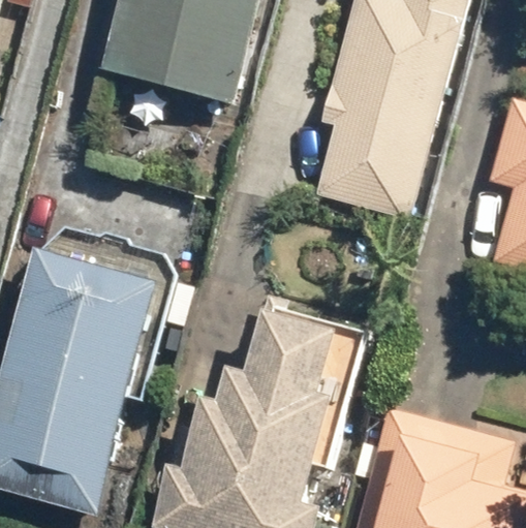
[(118,0),(100,66),(226,102),(254,0),(118,0)]
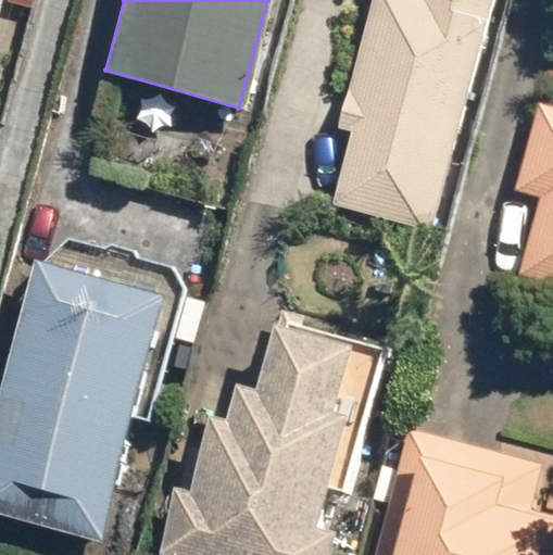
[(332,204),(428,230),(491,0),(372,0),(336,130),(352,136),(332,204)]
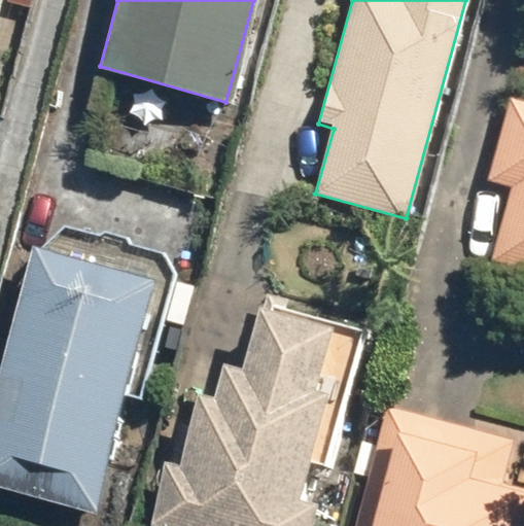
[(523,271),(523,100),(509,97),(486,180),(512,187),(491,263),(523,271)]
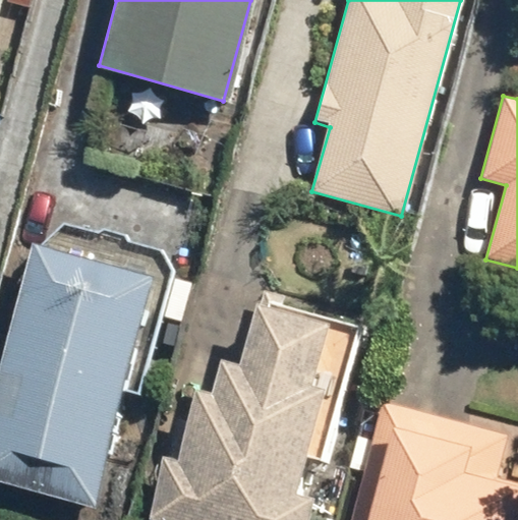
[(38,243),(0,378),(0,484),(92,511),(157,278),(38,243)]
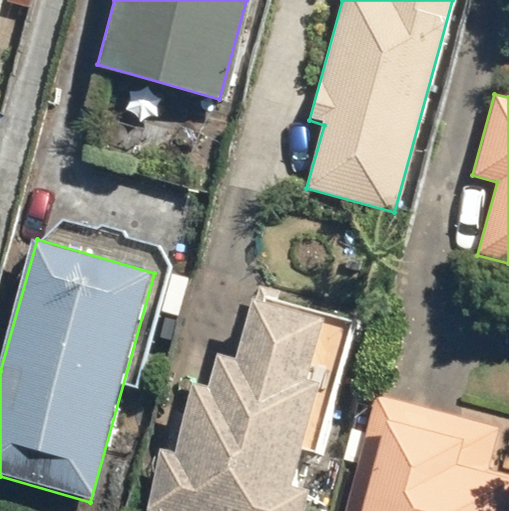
[(161,450),(143,510),(304,510),(310,493),(288,487),(317,381),(308,377),(323,322),(252,302),(237,357),(220,352),(210,389),(194,384),(175,455),(161,450)]
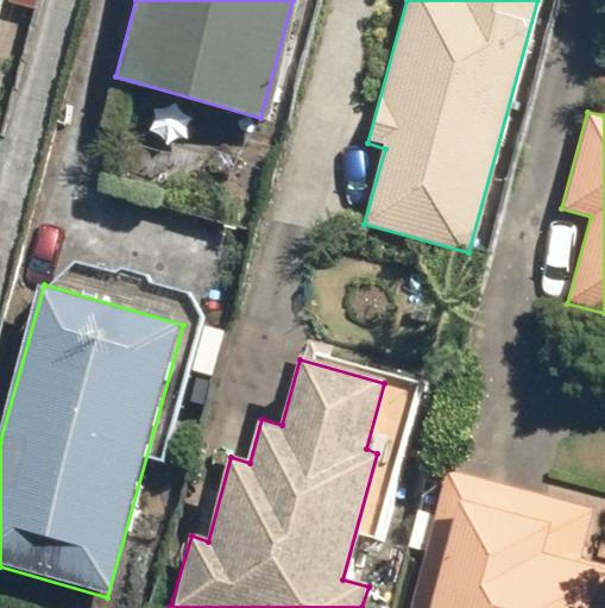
[(448,469),(409,607),(604,607),(604,539),(586,534),(593,508),(448,469)]
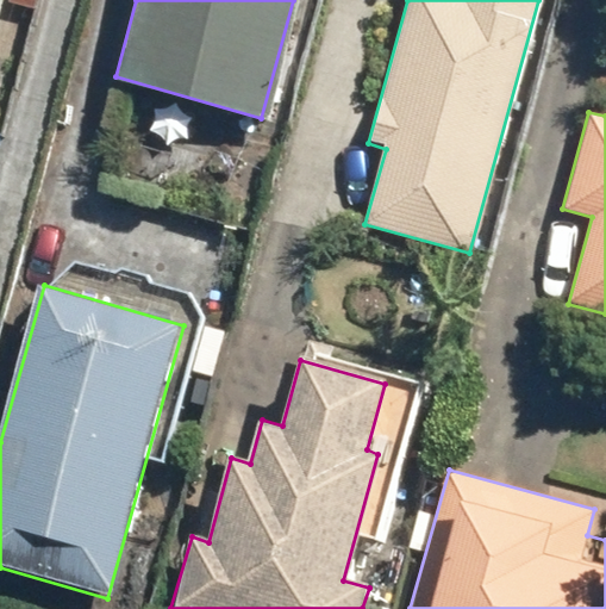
All buildings are outlined.
